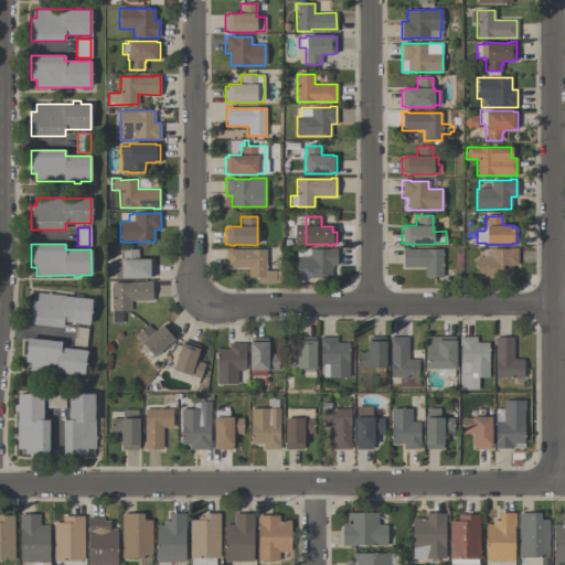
[(481,249),(508,248),(516,247),(516,265),(511,265),(511,277),(477,278),(477,266),(471,266),(471,260),(476,260),(476,257),(481,257),(481,249)]
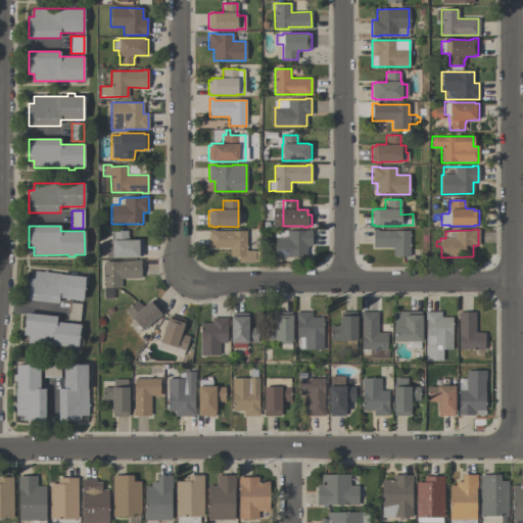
[(246,250),(254,250),(254,251),(260,251),(260,262),(254,262),(254,263),(238,263),(238,256),(230,256),(230,247),(209,247),(208,230),(215,230),(215,231),(246,231),(246,250)]
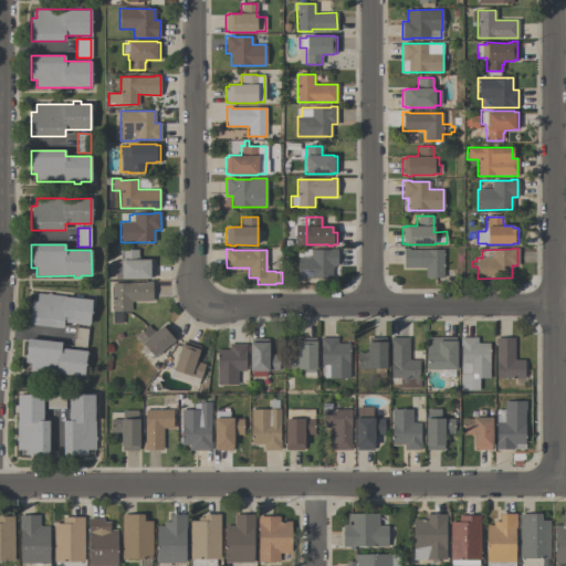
[(297,279),(297,249),(311,249),(311,250),(329,250),(329,249),(337,249),(337,266),(332,266),(332,279),(297,279)]
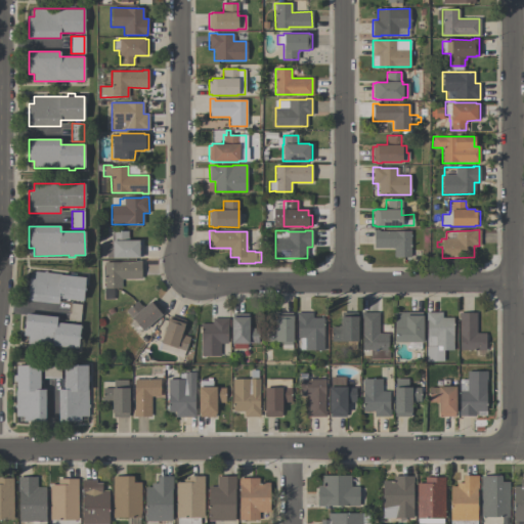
[(410,257),(394,257),(394,248),(374,248),(374,230),(383,230),(383,231),(410,231),(410,257)]
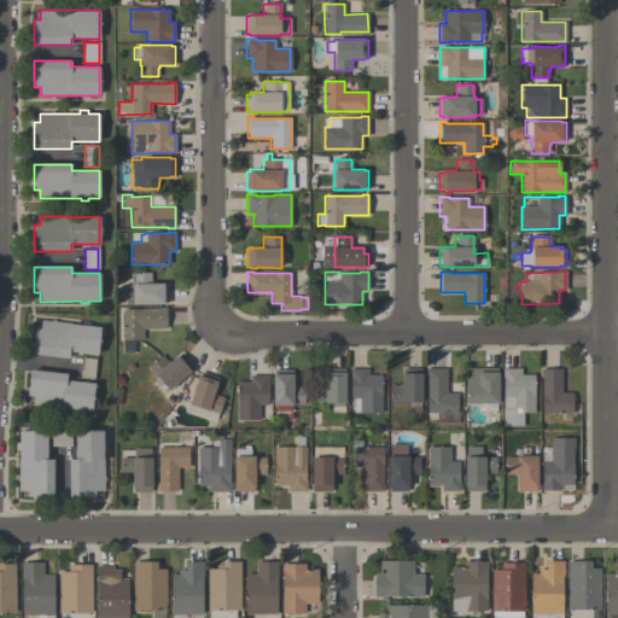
[(124,291),(130,291),(130,274),(134,274),(134,273),(151,273),(151,280),(152,280),(152,284),(163,284),(163,285),(168,285),(168,303),(163,303),(163,304),(124,304),(124,291)]
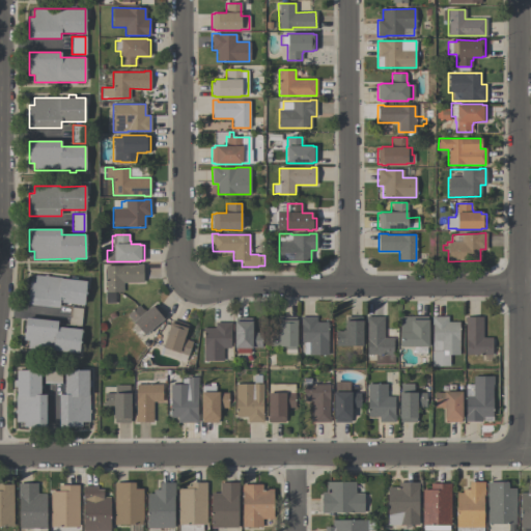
[(122,282),(122,291),(114,292),(114,303),(105,303),(105,291),(106,291),(105,267),(137,266),(137,264),(142,264),(142,282),(122,282)]
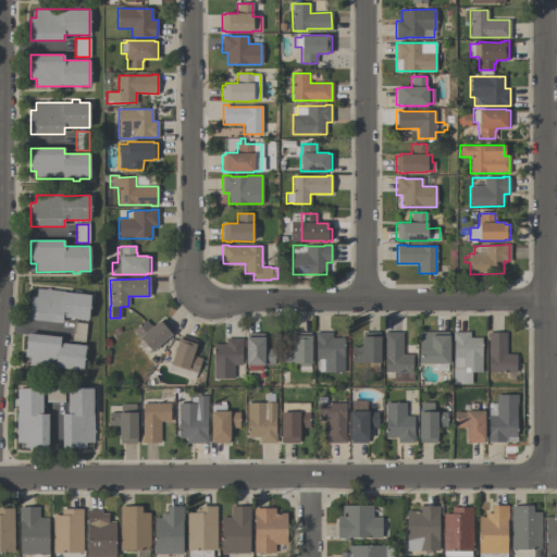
[(28,319),(31,296),(36,297),(37,288),(64,292),(64,293),(73,294),(74,291),(81,291),(79,294),(90,295),(87,320),(62,317),(62,323),(28,319)]
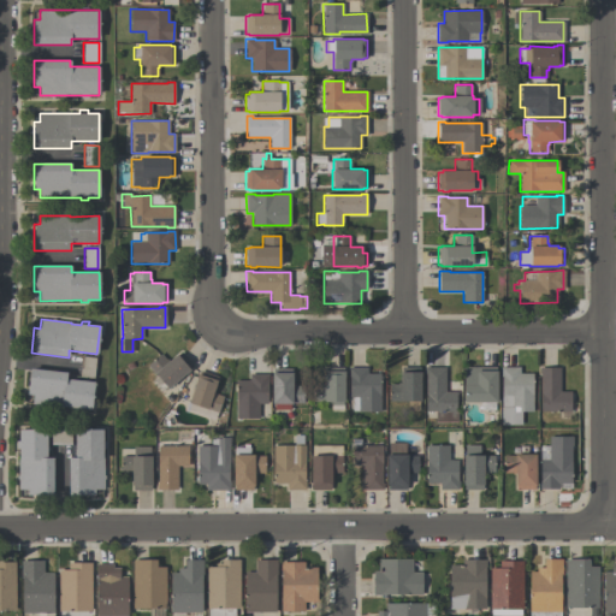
[(164,384),(160,386),(157,381),(159,379),(147,365),(161,354),(167,362),(176,355),(177,355),(181,351),(193,366),(189,369),(189,371),(167,389),(164,384)]
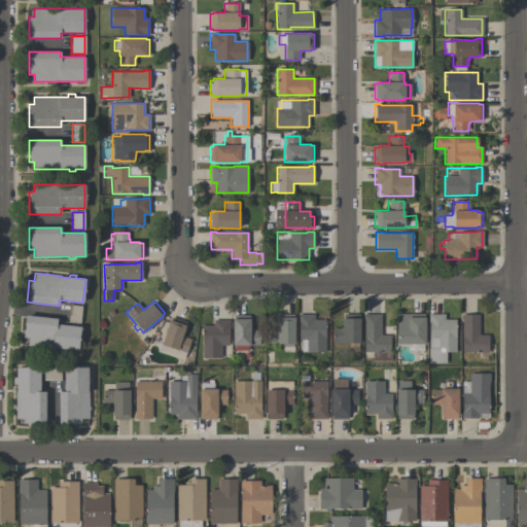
[(79,323),(68,322),(70,305),(81,306),(79,323)]
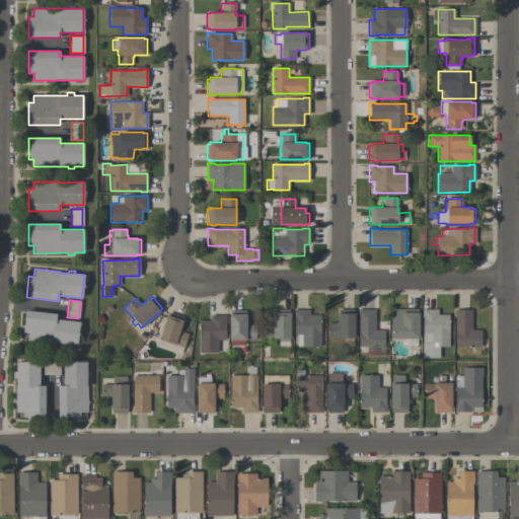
[(290,339),(273,339),(264,339),(264,322),(273,322),(273,313),(274,313),(274,309),(289,309),(289,313),(290,313),(290,318),(290,339)]
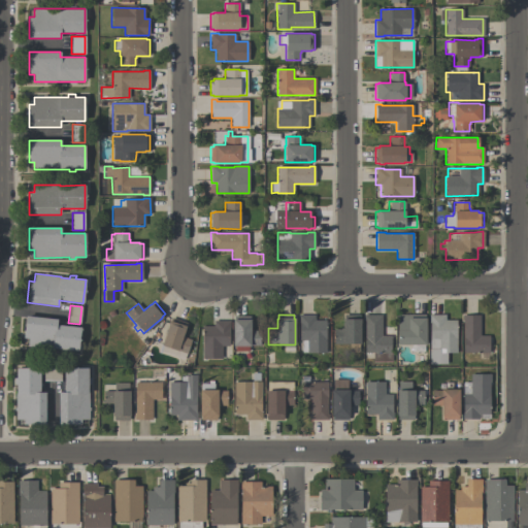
[(326,353),(306,353),(306,352),(302,352),(302,340),(299,340),(299,315),(315,315),(315,320),(326,320),(326,353)]
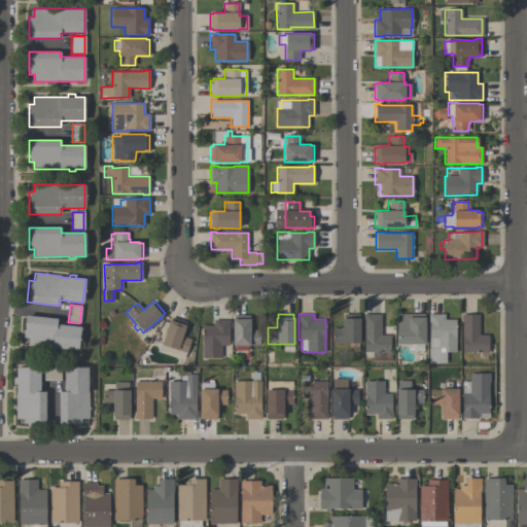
[(381,336),(390,336),(390,351),(391,351),(391,361),(372,361),(372,352),(363,352),(363,320),(362,320),(362,314),(381,314),(381,336)]
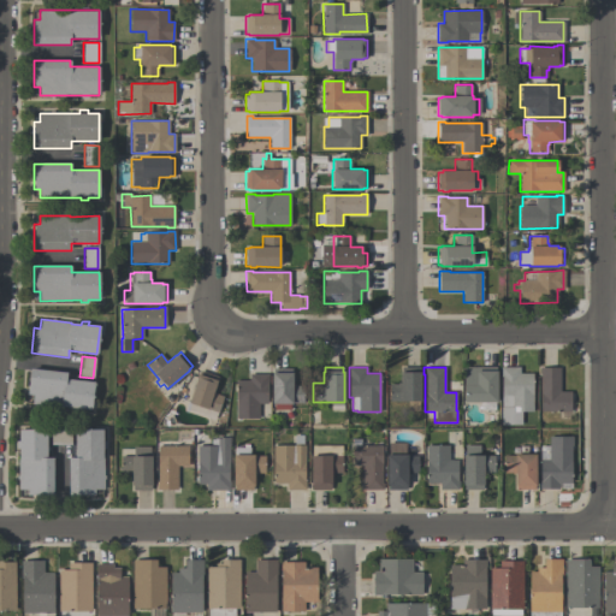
[(495,410),(480,410),(480,402),(463,402),(463,367),(481,367),(483,371),(497,371),(497,402),(495,402),(495,410)]
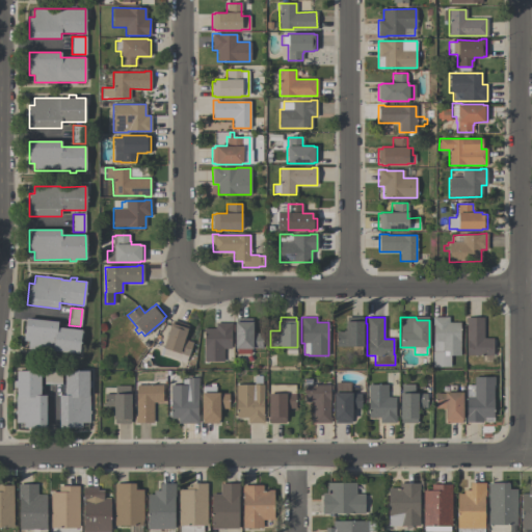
[(460,355),(450,355),(450,367),(432,367),(432,351),(433,351),(432,325),(432,317),(449,317),(449,322),(459,322),(460,355)]
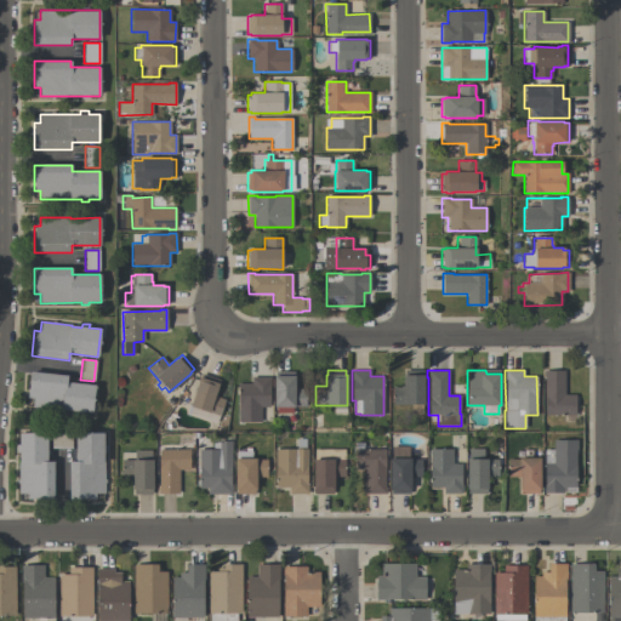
[(67,376),(67,382),(95,385),(92,412),(32,406),(33,398),(28,398),(30,371),(67,376)]
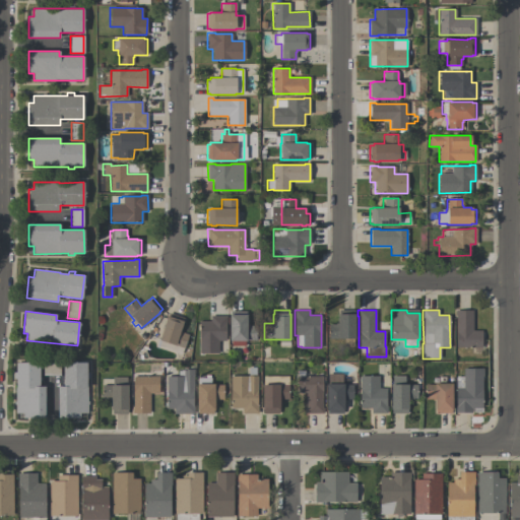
[(230,315),(231,315),(231,311),(246,311),(246,315),(247,315),(247,325),(256,325),(256,340),(247,340),(247,341),(243,341),(243,345),(234,345),(234,341),(230,341),(230,315)]
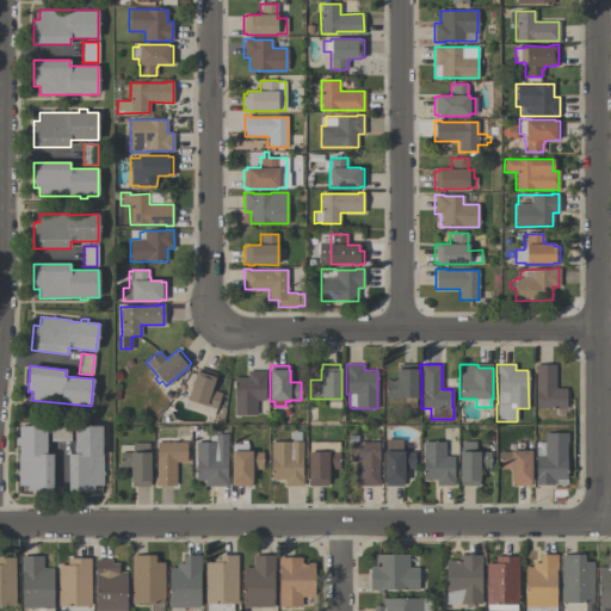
[(555,388),(566,388),(566,408),(536,408),(535,371),(534,371),(534,365),(555,365),(555,388)]
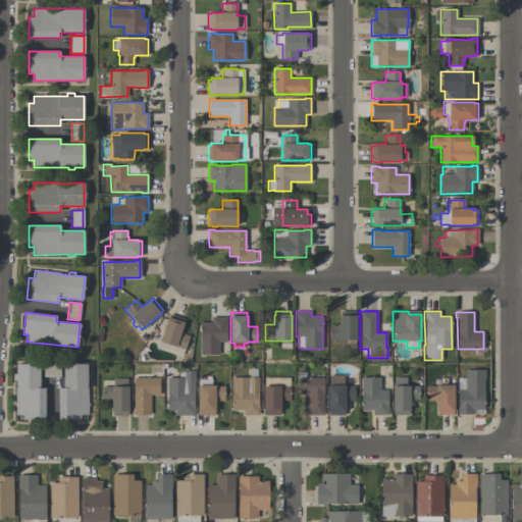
[(168,317),(169,315),(184,319),(183,322),(184,323),(180,334),(189,337),(185,350),(184,350),(181,356),(160,350),(156,349),(159,341),(160,341),(167,317),(168,317)]
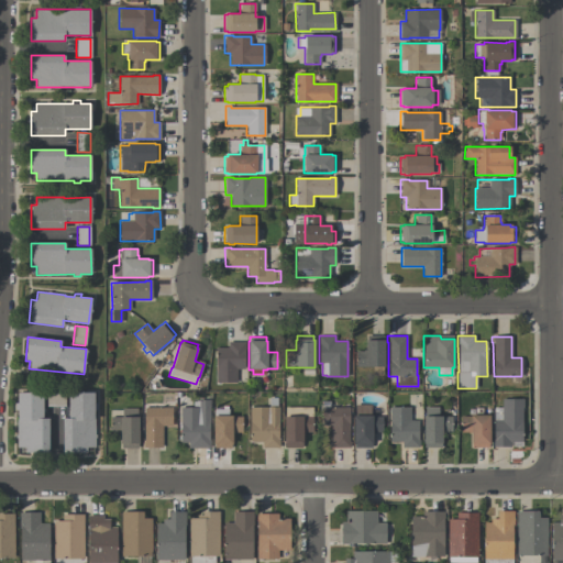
[(384,366),(383,366),(383,375),(372,375),(372,366),(356,366),(356,352),(365,352),(365,340),(384,340),(384,366)]
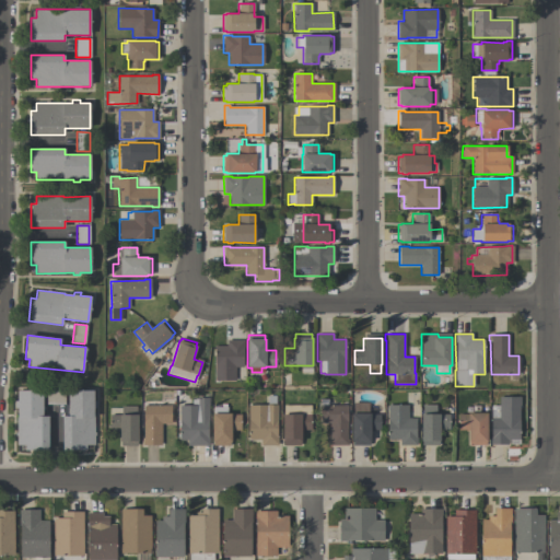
[(214,346),(226,346),(226,340),(244,340),(244,347),(243,347),(243,368),(235,368),(235,380),(214,380),(214,346)]
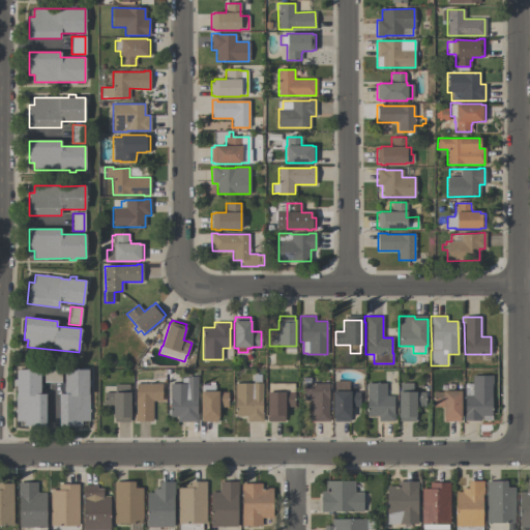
[(46,427),(24,425),(24,421),(16,421),(16,386),(13,386),(13,379),(16,379),(16,370),(40,370),(39,394),(46,394),(46,427)]
